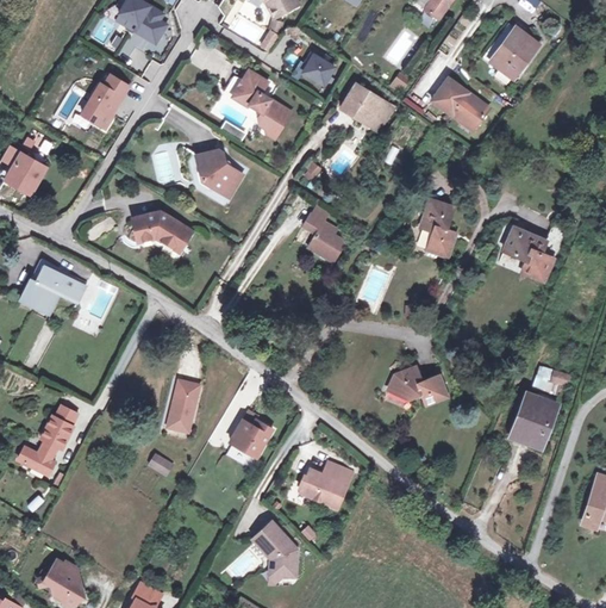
[(129,5),(123,0),(117,8),(124,13),(129,5)]
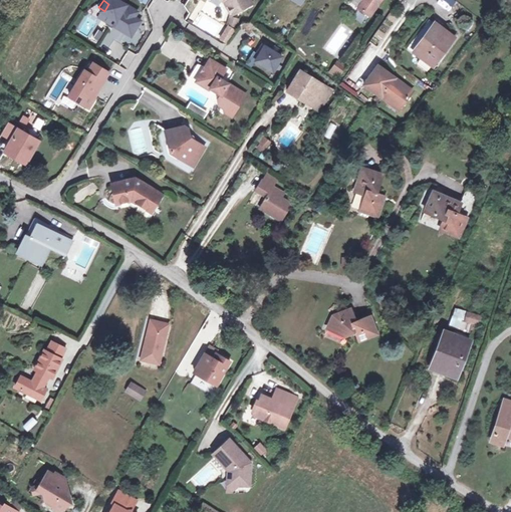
[(103,0),(108,4),(104,11),(115,17),(121,21),(118,26),(130,33),(140,17),(134,13),(137,8),(124,0),(103,0)]
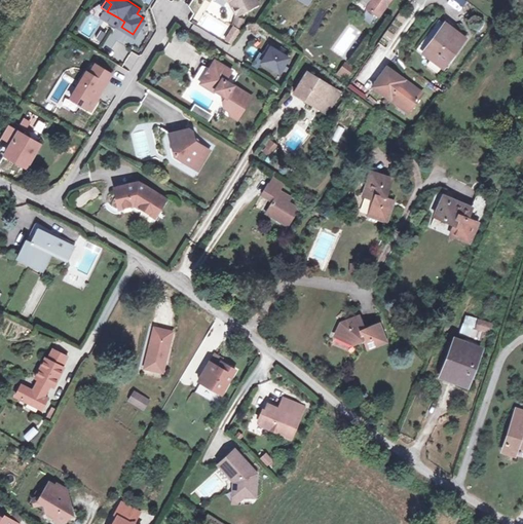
[(230,0),(233,5),(239,1),(244,9),(258,1),(257,0),(230,0)]
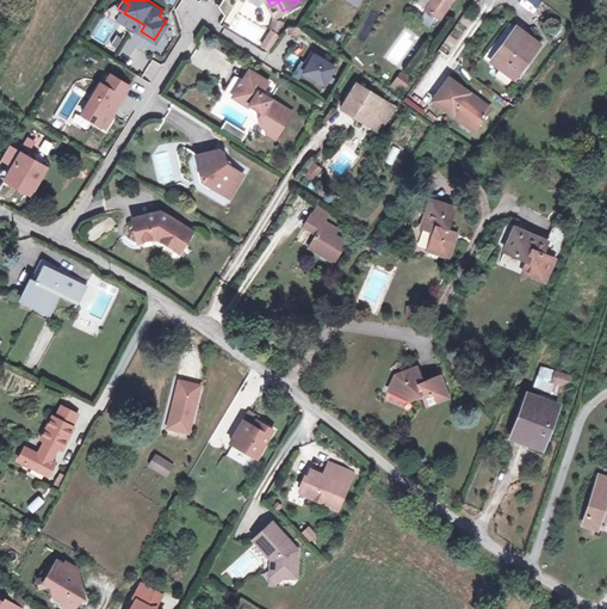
[(429,0),(423,7),(439,18),(451,0),(429,0)]
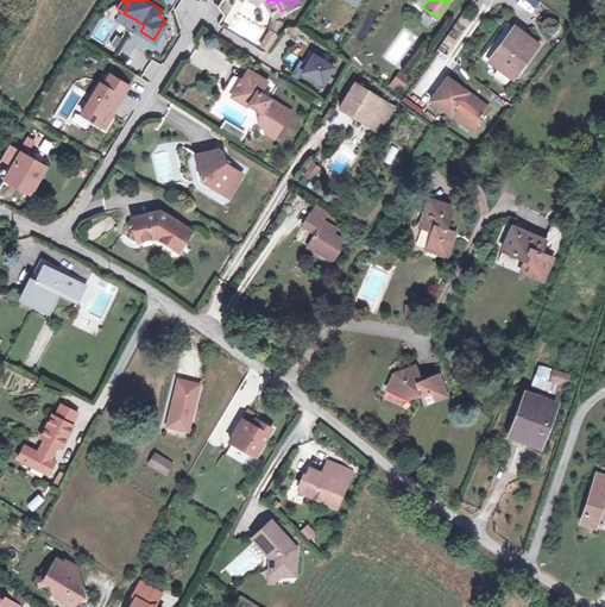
[(275,14),(282,11),(277,1),(270,6),(275,14)]
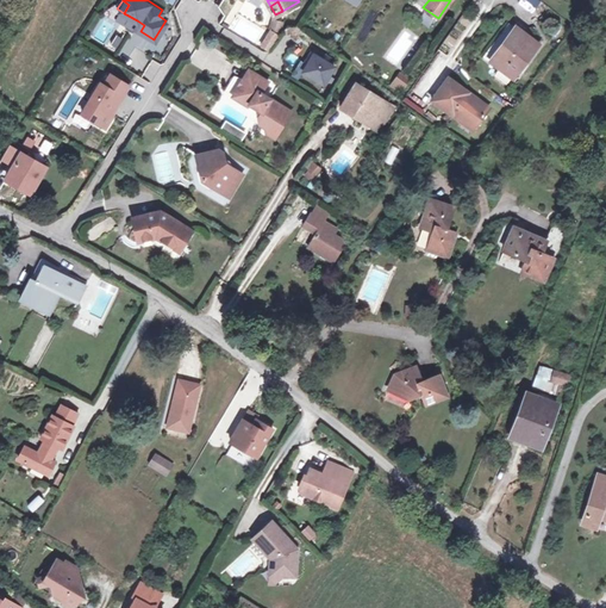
[(144,25),(137,20),(133,26),(141,31),(144,25)]
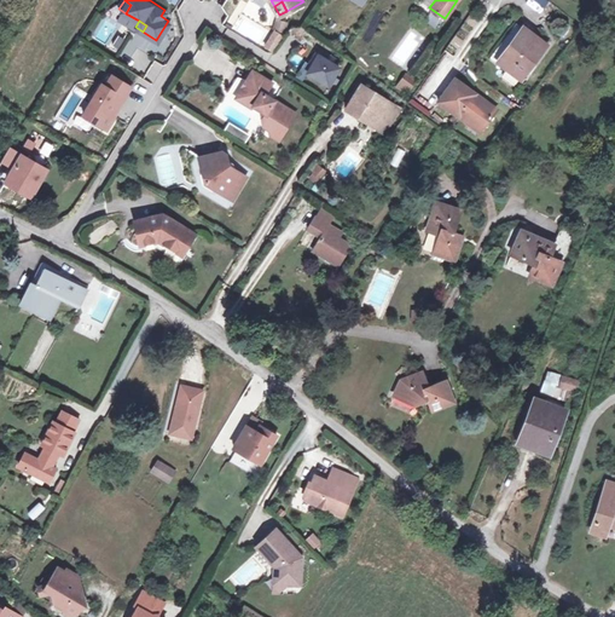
[(522,78),(546,44),(516,22),(492,55),(522,78)]
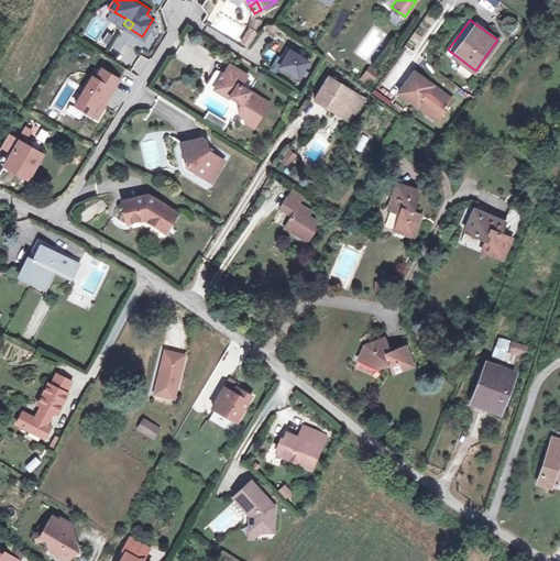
[(265,22),(262,26),(275,37),(278,33),(282,35),(286,29),(277,22),(265,22)]
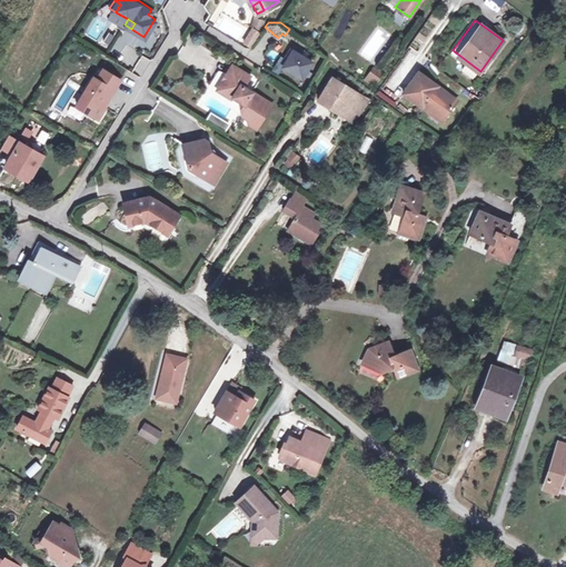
[(248,47),(257,30),(248,25),(238,41),(248,47)]
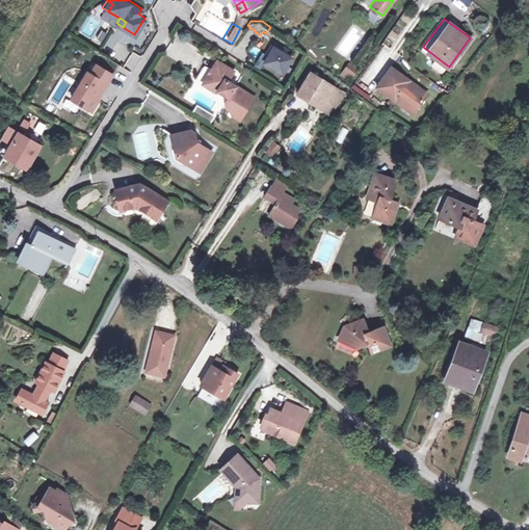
[(269,55),(265,61),(283,73),(292,57),(282,51),(283,49),(272,43),(266,53),(269,55)]
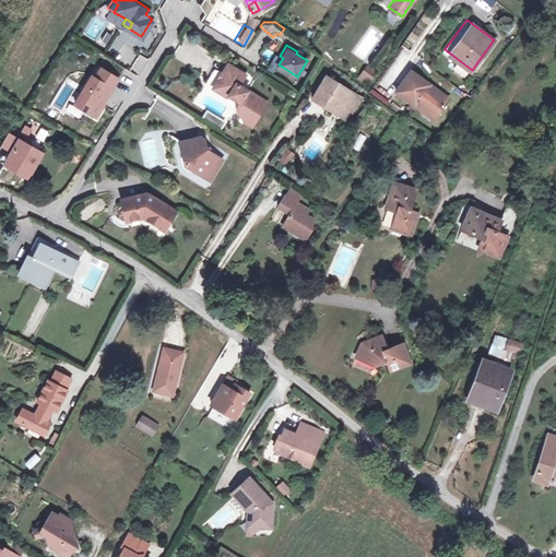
[(244,120),(251,125),(268,101),(239,82),(246,72),(228,60),(223,69),(219,76),(220,86),(229,92),(228,93),(240,101),(237,106),(238,111),(243,115),(244,120)]
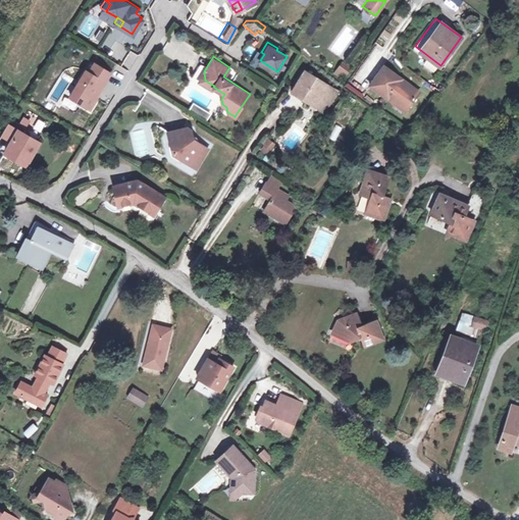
[(85,67),(74,83),(76,89),(71,96),(89,106),(95,96),(92,94),(96,87),(98,88),(109,70),(93,60),(88,69),(85,67)]
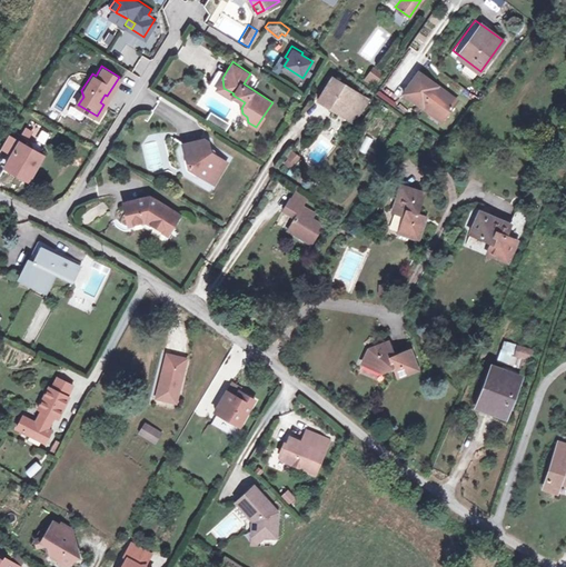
[(232,95),(234,93),(224,88),(222,78),(227,70),(218,68),(209,82),(231,97),(232,95)]
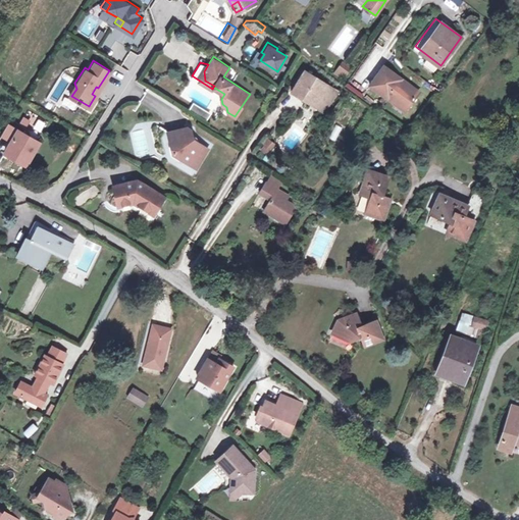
[(343,62),(335,72),(343,78),(350,67),(343,62)]
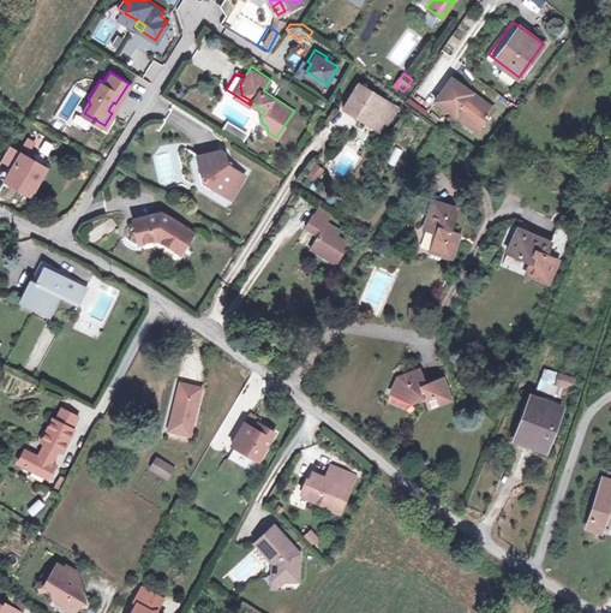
[(472,91),(451,77),(435,100),(465,121),(468,117),(480,125),(493,107),(480,97),(478,101),(469,95),(472,91)]
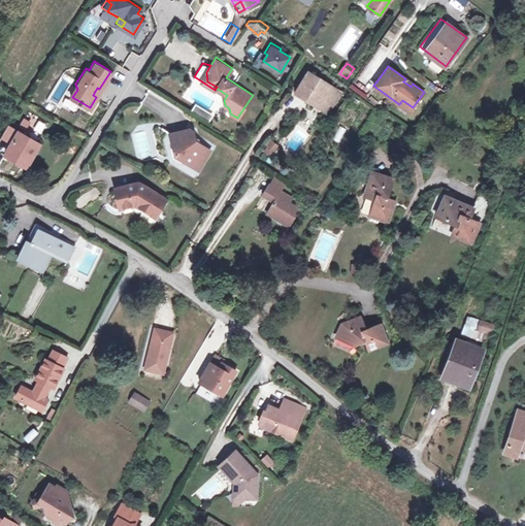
[(341,92),(309,72),(298,90),(317,100),(316,102),(329,110),(341,92)]
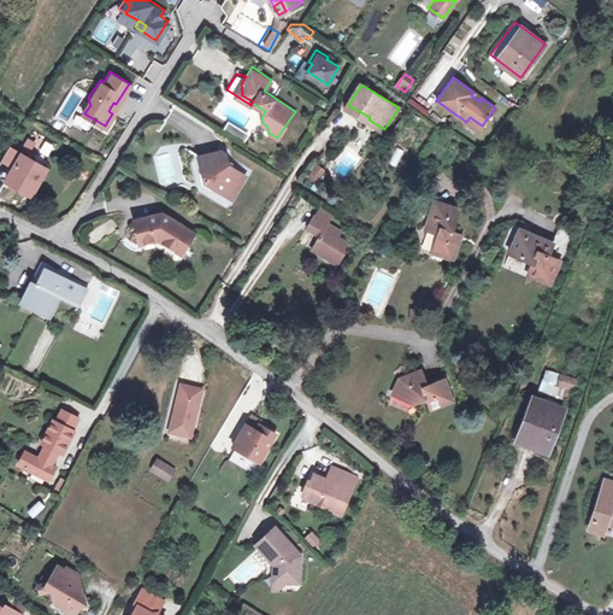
[(482,98),(473,92),(471,95),(479,101),(482,98)]
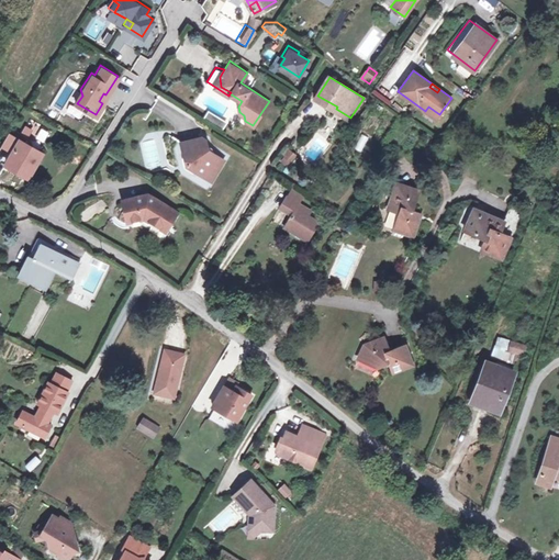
[(373,89),(371,91),(388,103),(390,100),(373,89)]
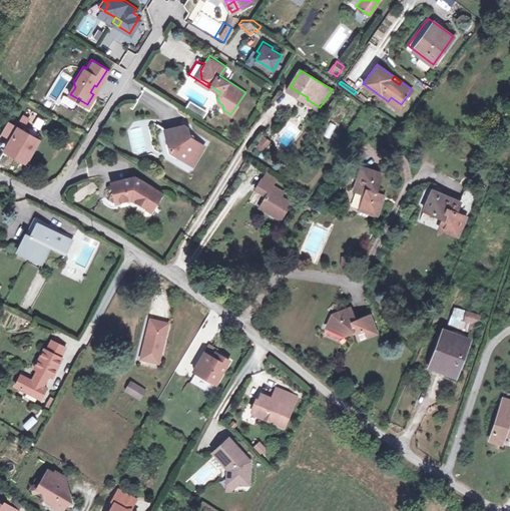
[(308,97),(290,87),(289,89),(307,99),(308,97)]
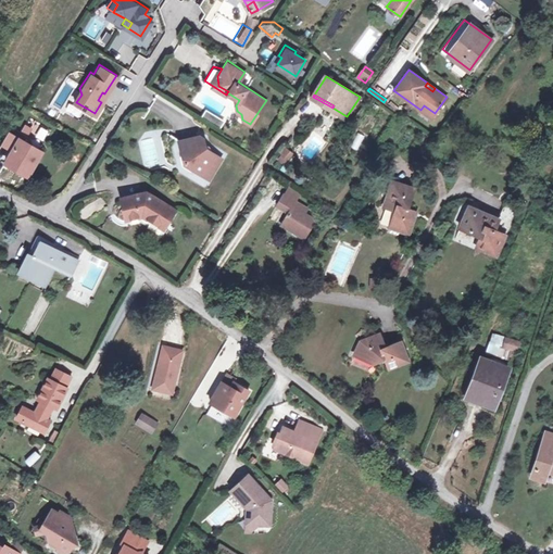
[(435,113),(424,105),(420,110),(431,117),(435,113)]
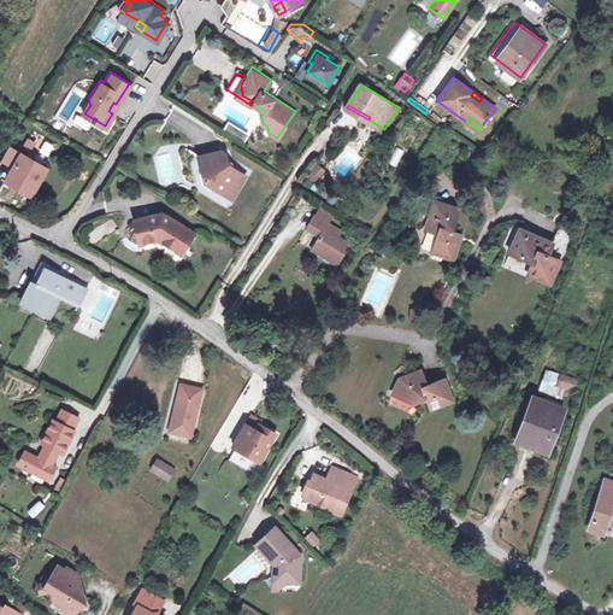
[(223,127),(241,139),(246,132),(228,119),(223,127)]
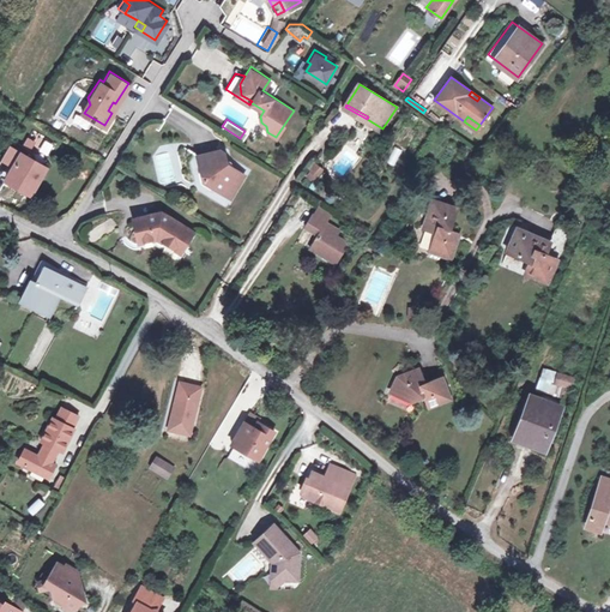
[(35,150),(46,154),(50,142),(40,138),(35,150)]
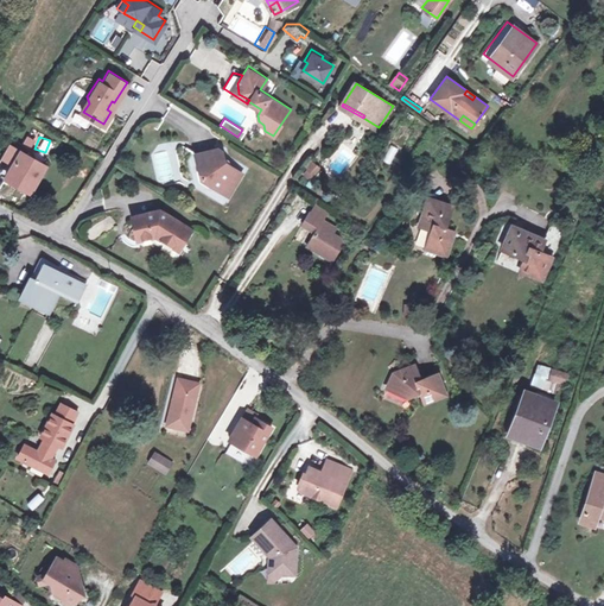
[(385,143),(379,159),(388,163),(395,146),(385,143)]
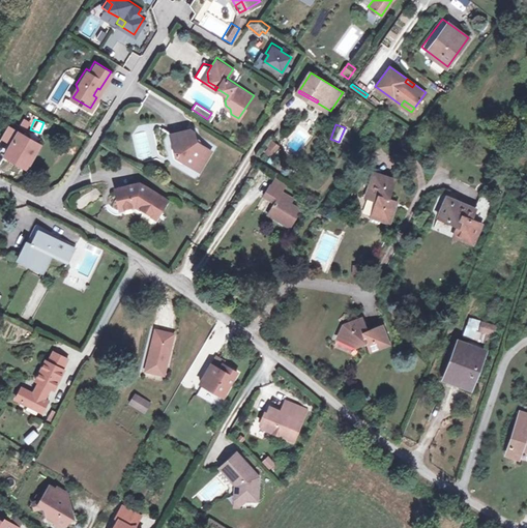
[(189,127),(170,133),(174,154),(193,166),(197,157),(203,162),(210,150),(197,142),(193,129),(189,127)]
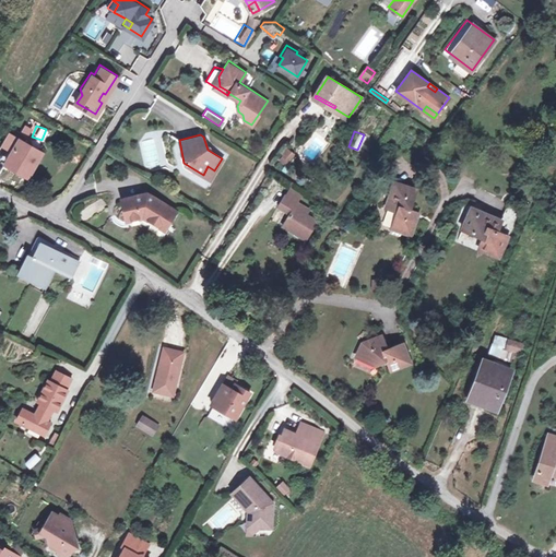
[(24,174),(38,150),(18,137),(3,161),(24,174)]
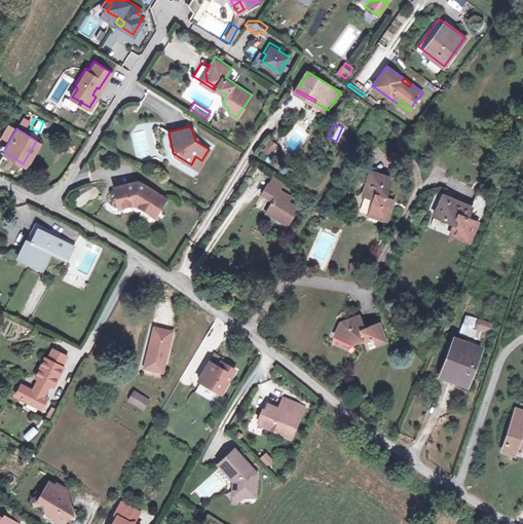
[(266,154),(274,143),(266,137),(258,148),(266,154)]
